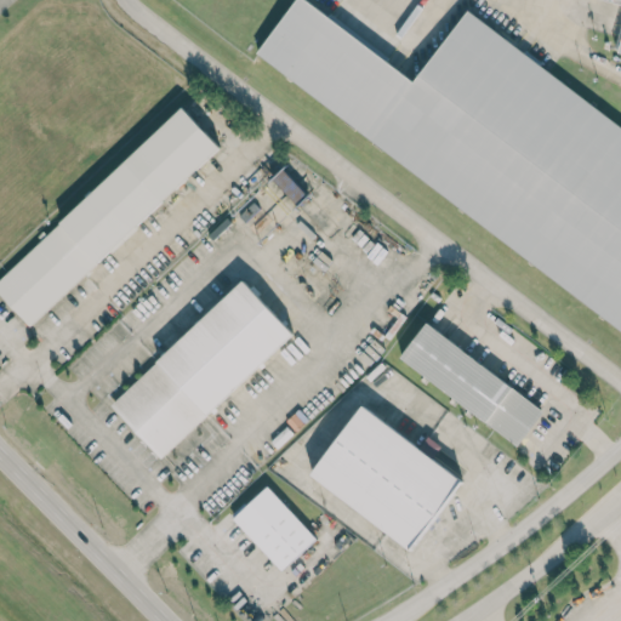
[(620,331),(255,53),(296,0),(308,0),(414,80),(467,10),(620,127),(620,331)]
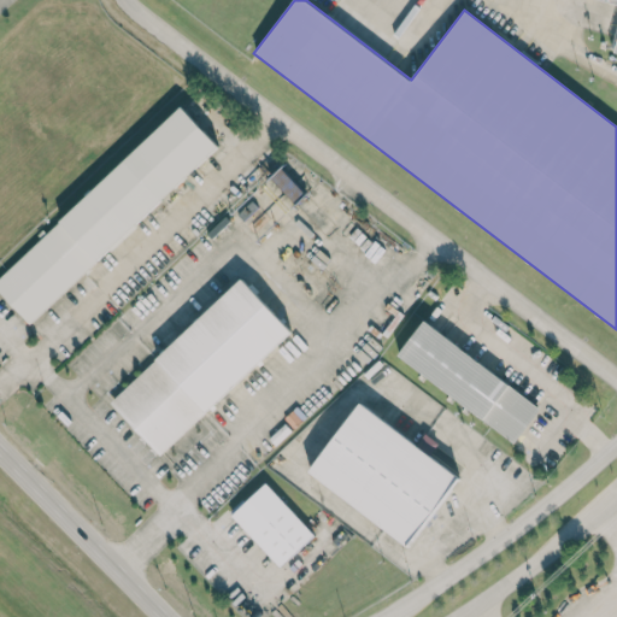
[(29,323),(0,292),(0,275),(181,105),(217,145),(29,323)]
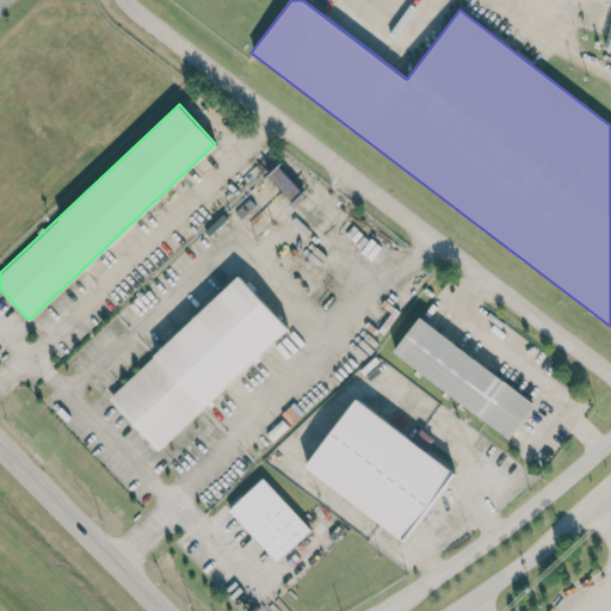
[(109,396),(238,275),(287,326),(158,448),(109,396)]
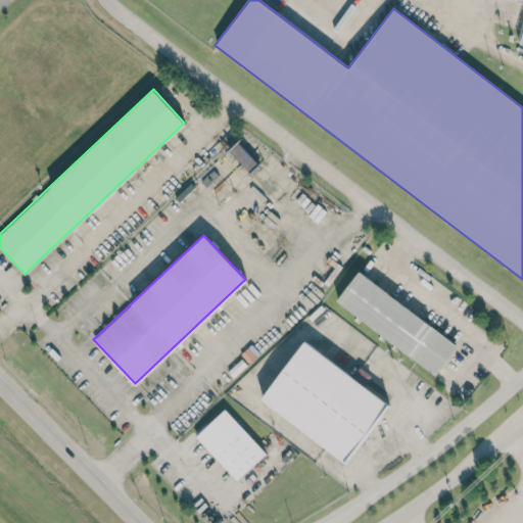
[(435,377),(335,302),(358,272),(459,345),(435,377)]
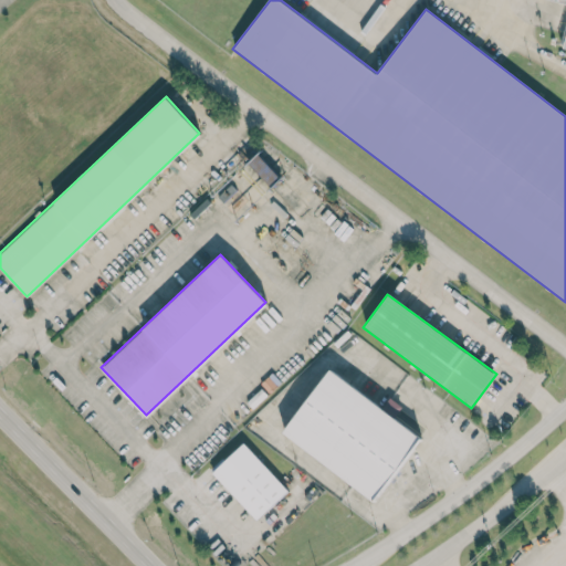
[(283,431),(329,369),(419,436),(373,499),(283,431)]
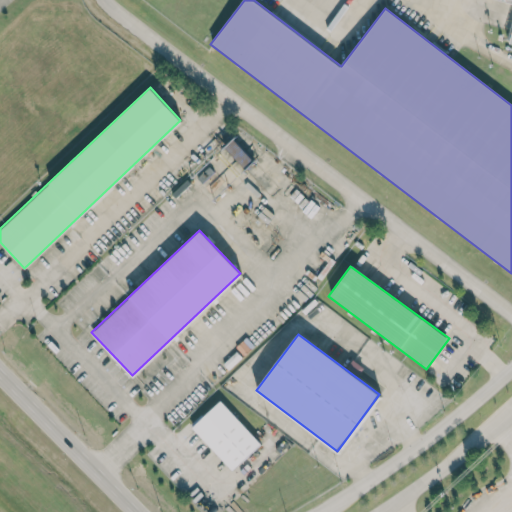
[(192,428),(220,402),(259,443),(232,469),(192,428)]
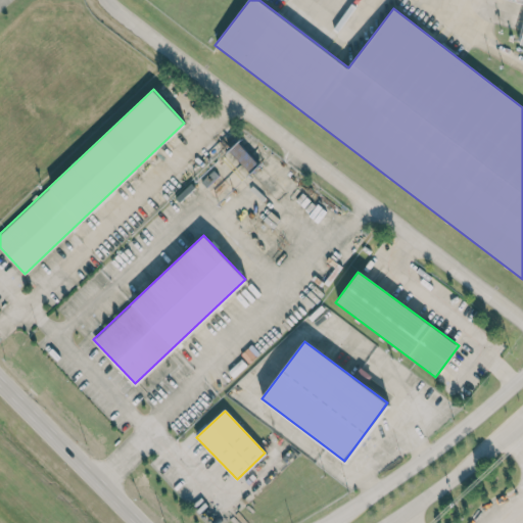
All buildings are outlined.
